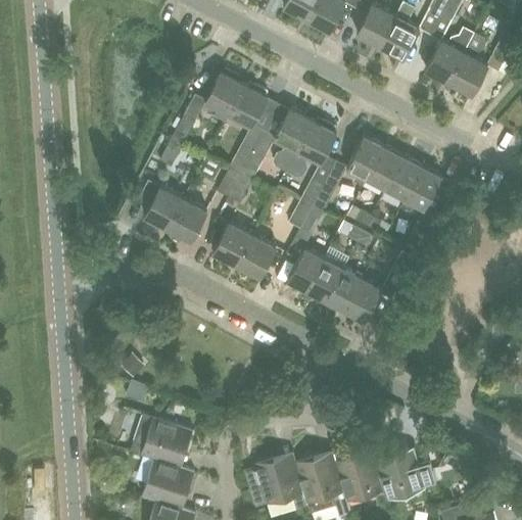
[(306,19),(317,0),(286,0),(283,7),(306,19)]
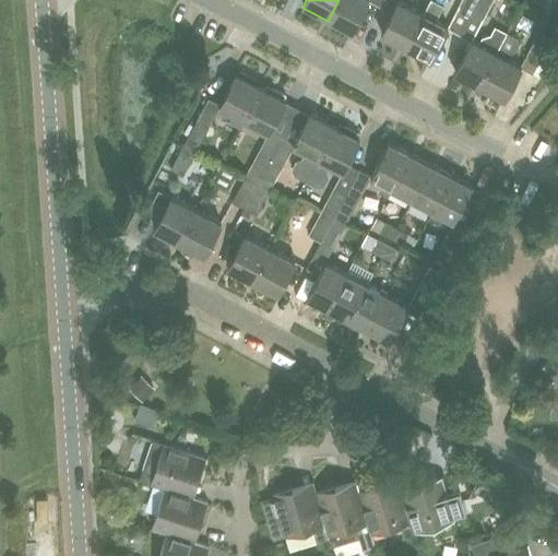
[(369,2),(365,0),(339,0),(328,21),(352,34),(369,2)]
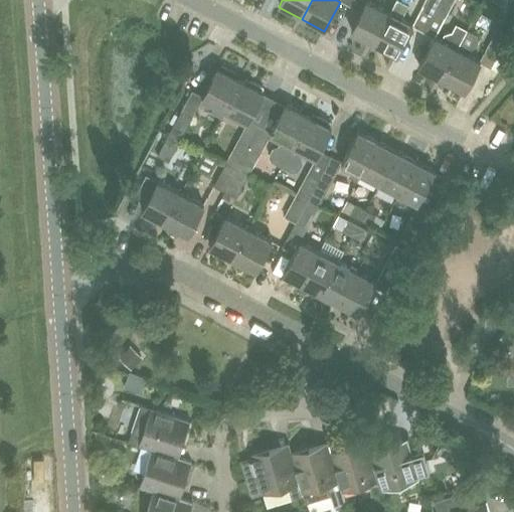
[(425,0),(421,7),(434,13),(440,0),(425,0)]
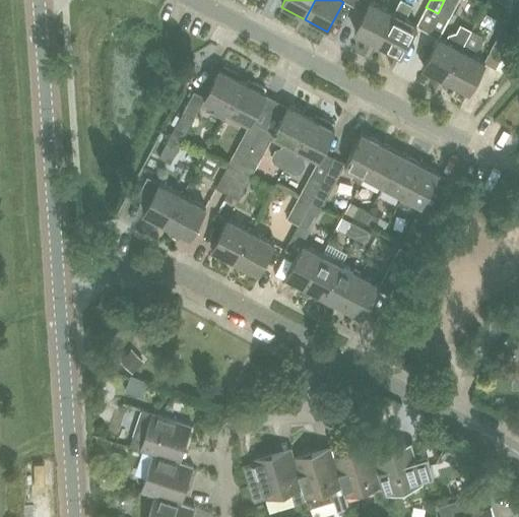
[(444,0),(438,13),(450,19),(459,0),(444,0)]
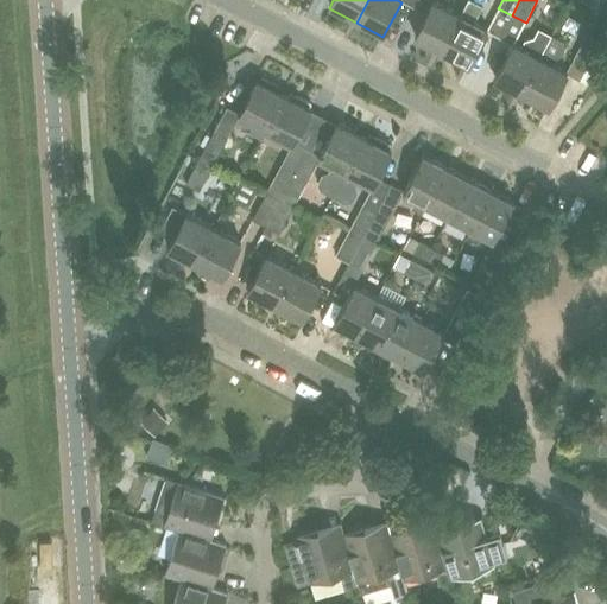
[(605,0),(592,26),(606,33),(606,30),(606,0),(605,0)]
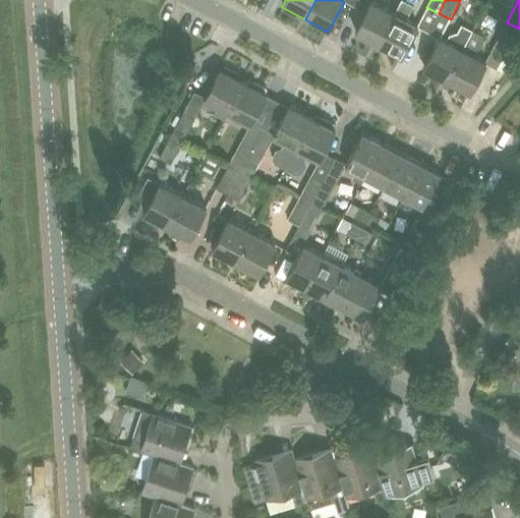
[(355,34),(379,46),(394,16),(370,4),(355,34)]
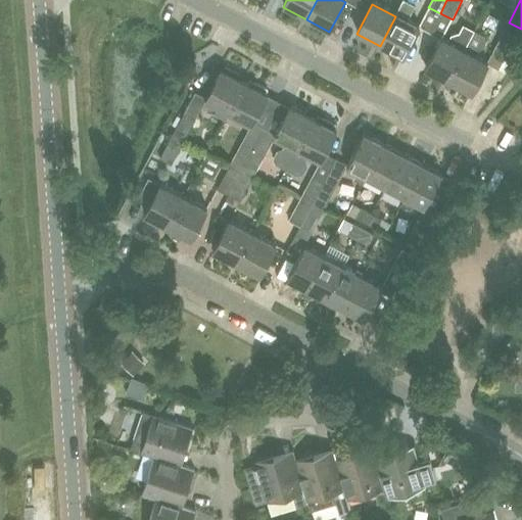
[(395,16),(380,46),(404,58),(419,28),(395,16)]
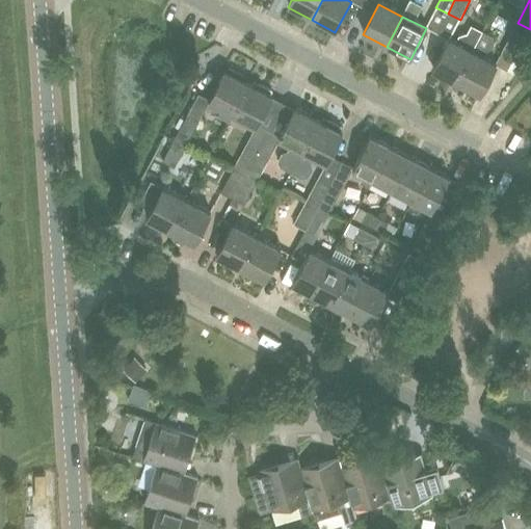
[(518,52),(530,29),(518,23),(506,45),(506,46),(518,51),(518,52)]
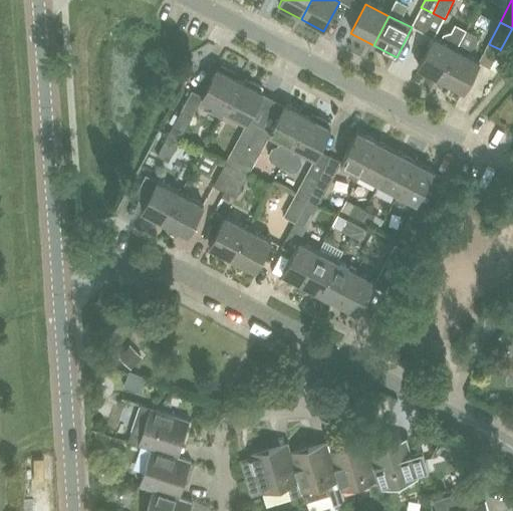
[(418,68),(441,81),(457,51),(466,33),(454,27),(450,34),(443,36),(440,42),(434,39),(418,68)]
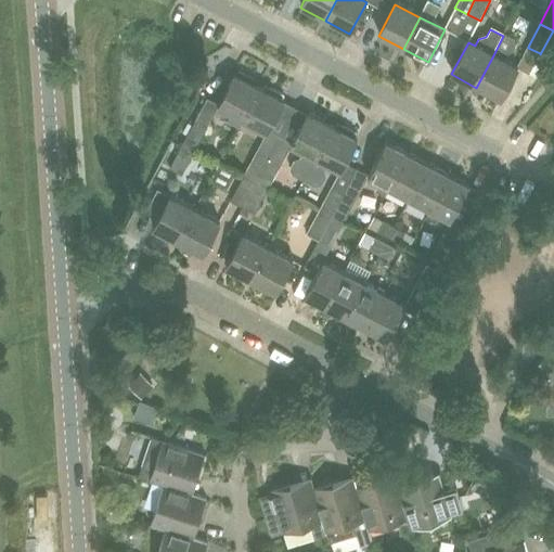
[(517,68),(502,61),(504,58),(510,55),(513,49),(513,41),(503,36),(493,55),(476,88),(501,101),(517,68)]
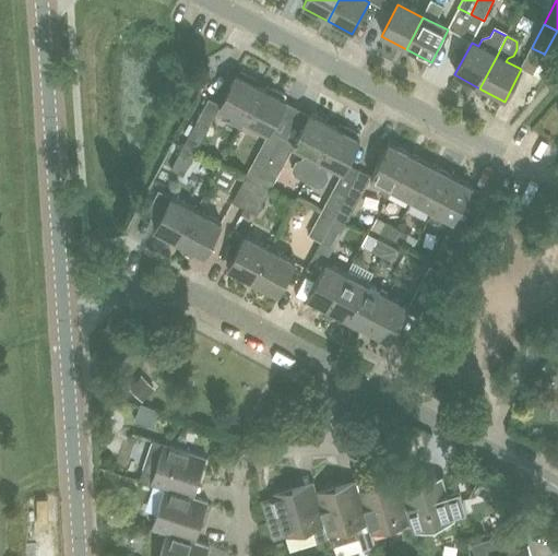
[(237,79),(234,78),(218,109),(232,117),(228,123),(239,129),(242,122),(244,122),(260,91),(251,86),(252,82),(239,75),(237,79)]
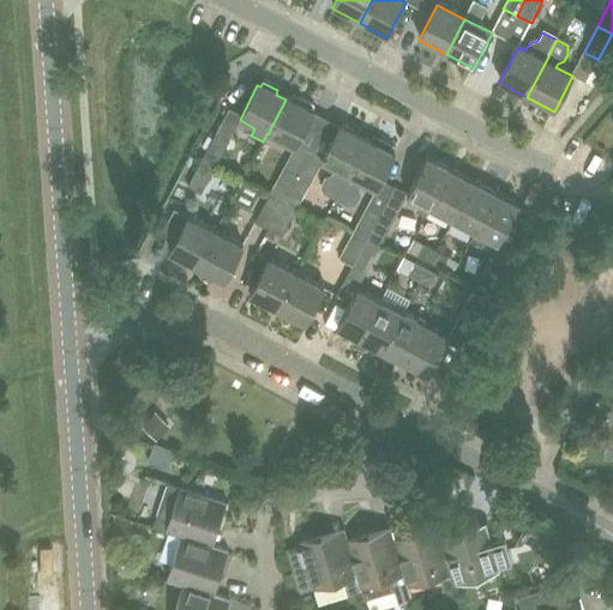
[(312,114),(310,113),(312,108),(296,100),(294,104),(286,100),(268,134),(295,149),(312,114)]
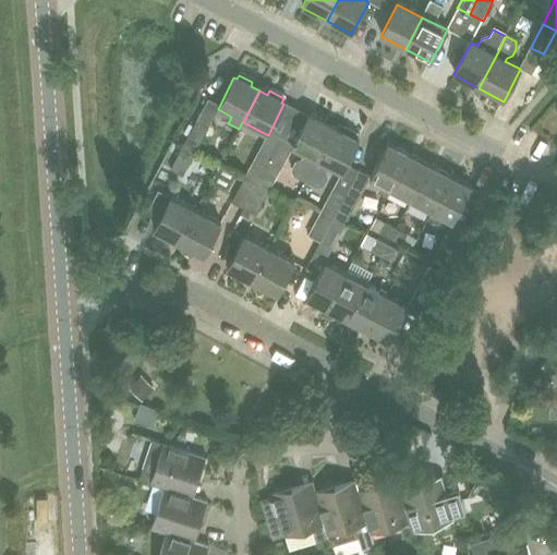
[(204,106),(182,148),(195,154),(217,112),(204,106)]
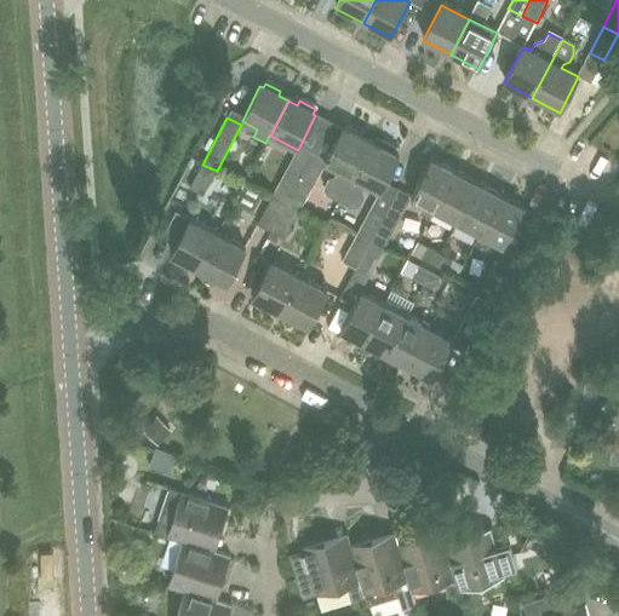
[(343,128),(325,161),(324,163),(337,171),(333,178),(327,180),(322,189),(325,196),(339,205),(351,179),(371,143),(343,128)]
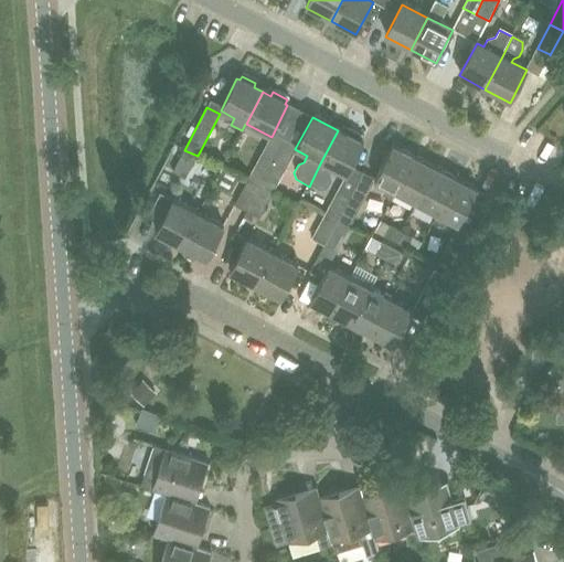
[(320,163),(309,187),(320,192),(327,190),(331,181),(329,176),(332,169),(346,177),(363,144),(360,142),(362,139),(348,131),(346,135),(338,130),(320,163)]
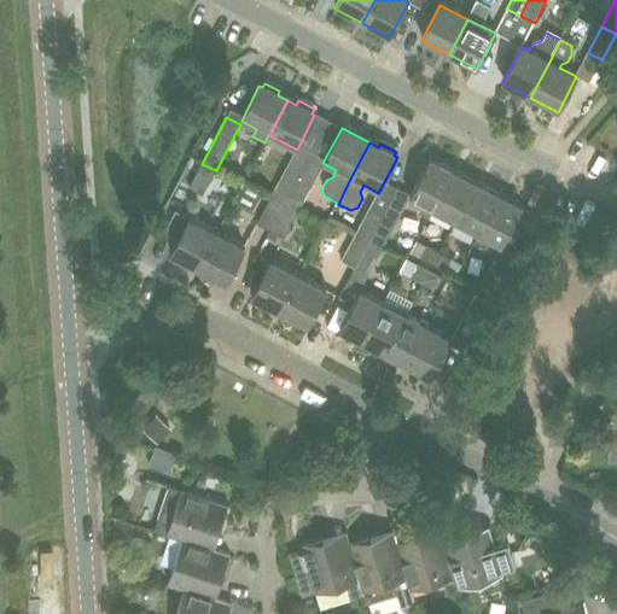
[(408,199),(421,205),(417,214),(428,220),(432,211),(452,173),(429,161),(408,199)]
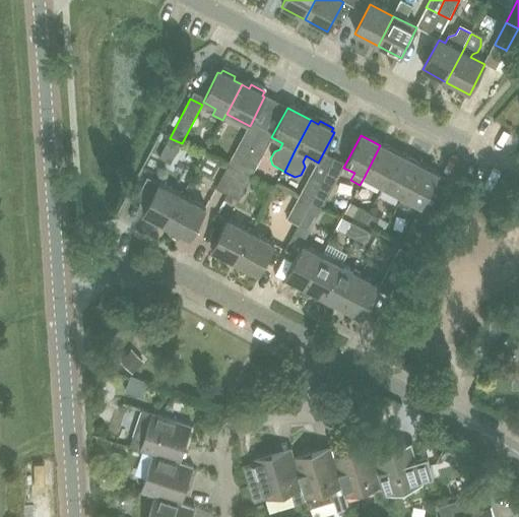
[(182,143),(170,138),(158,160),(170,167),(182,143)]
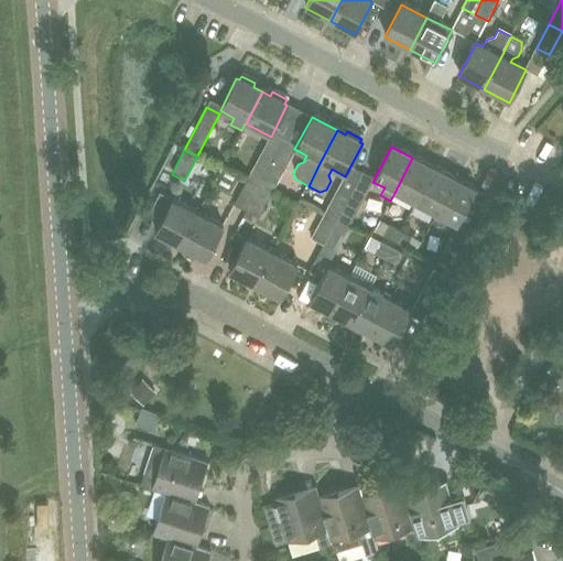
[(246,182),(259,189),(271,164),(259,158),(246,182)]
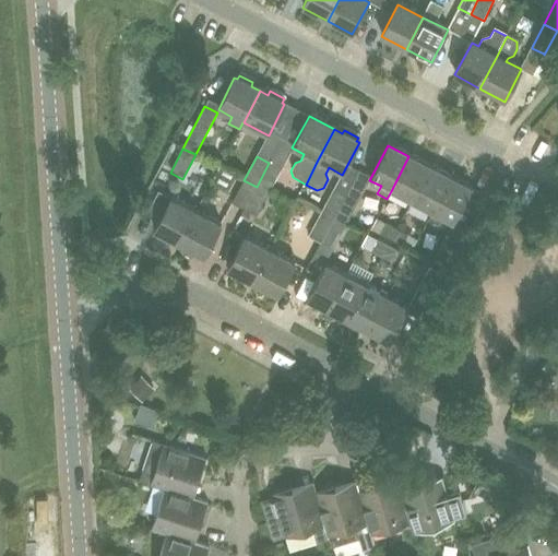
[(391,191),(411,202),(429,167),(408,156),(391,191)]
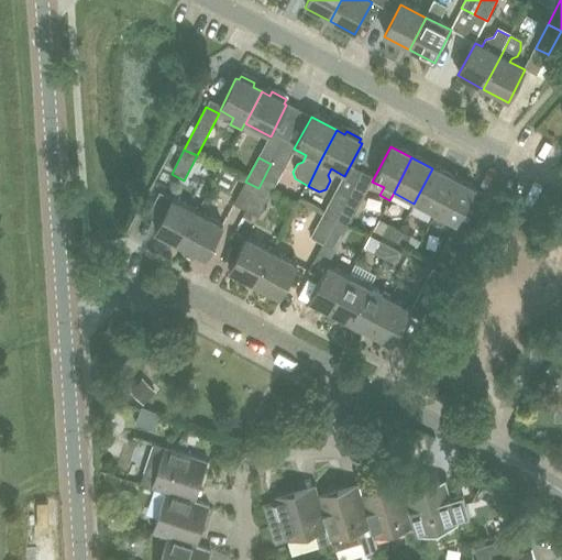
[(271,164),(259,188),(271,195),(283,171),(271,164)]
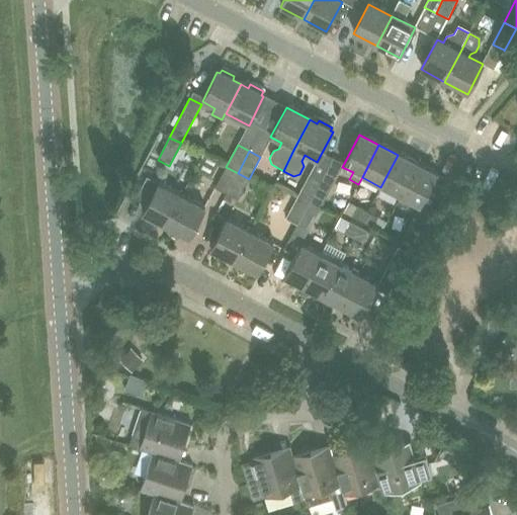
[(380,187),(400,197),(417,165),(398,155),(380,187)]
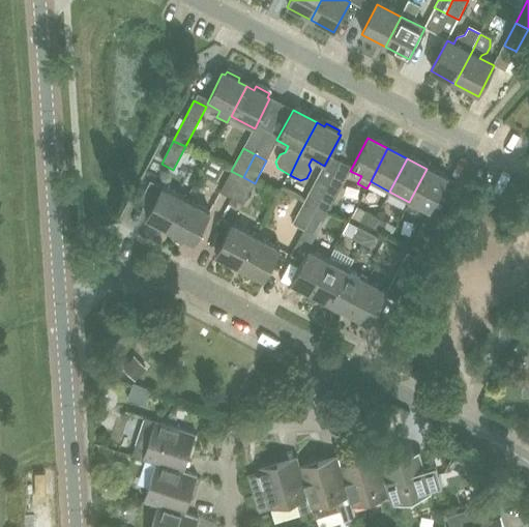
[(447,179),(427,169),(409,202),(405,209),(414,214),(418,206),(430,212),(447,179)]
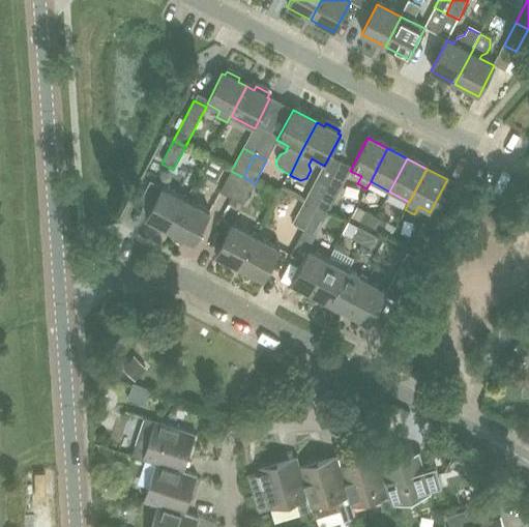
[(231,200),(243,177),(231,171),(219,194),(231,200)]
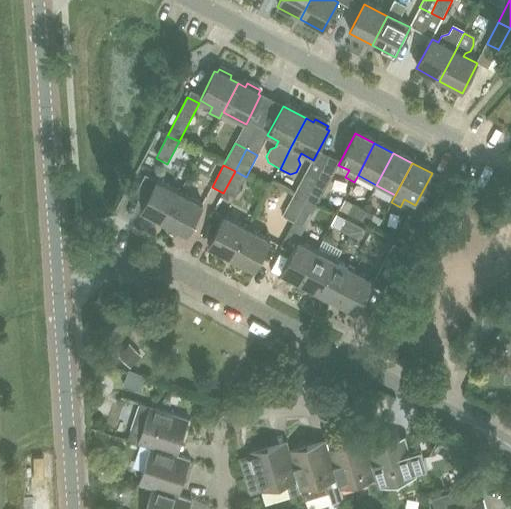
[(235,171),(223,193),(234,199),(246,177),(235,171)]
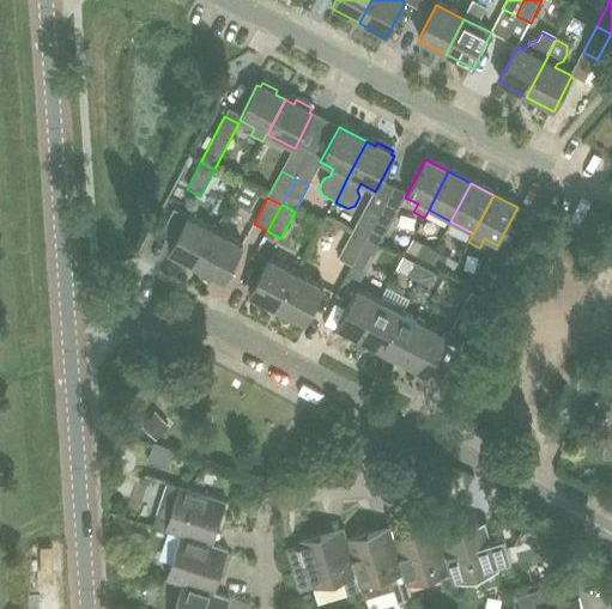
[(352,233),(365,241),(379,214),(365,208),(352,233)]
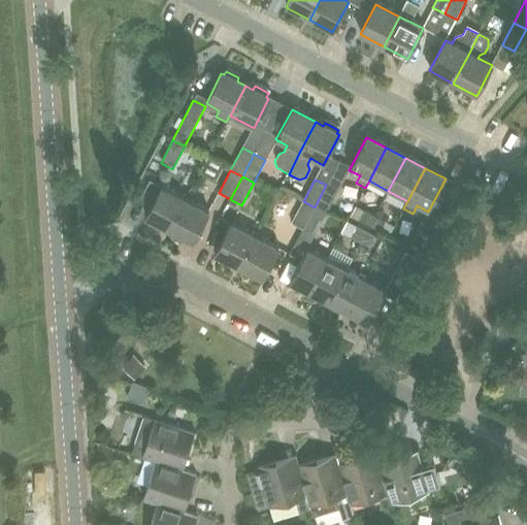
[(157,231),(161,227),(169,231),(185,200),(162,188),(161,191),(150,185),(141,201),(152,206),(145,219),(147,221),(146,225),(157,231)]
